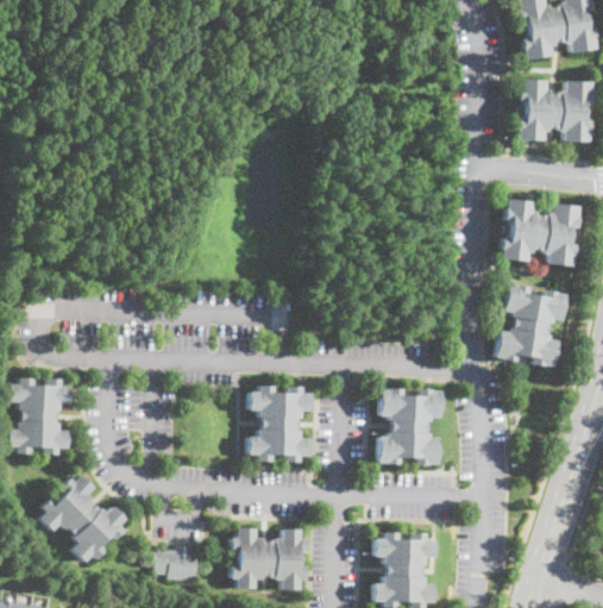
[(592,0),(595,11),(588,12),(590,26),(597,26),(598,41),(597,41),(598,49),(526,60),(522,37),(529,37),(528,31),(523,32),(522,25),(528,24),(527,20),(520,22),(517,0),(544,0),(545,5),(550,4),(550,7),(561,5),(560,2),(565,2),(564,0),(592,0)]
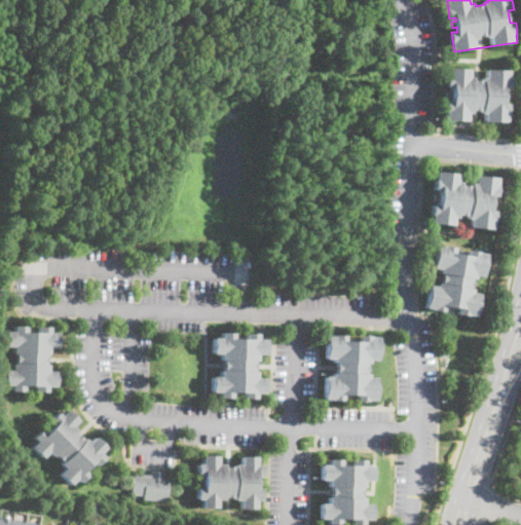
[(484,80),(485,80),(485,78),(489,78),(490,69),(513,70),(513,78),(514,78),(514,89),(509,89),(508,103),(514,103),(513,114),(512,114),(512,123),(488,122),(488,115),(485,115),(485,111),(475,111),(475,113),(471,113),(471,122),(448,121),(447,102),(453,102),(454,87),(449,87),(449,69),(472,69),(472,77),(476,77),(476,80),(484,80)]
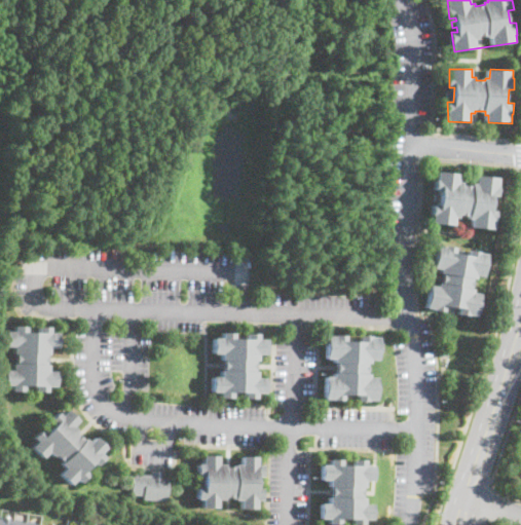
[(462,175),(461,183),(464,183),(464,185),(475,186),(475,184),(479,184),(480,177),(503,179),(501,186),(504,186),(503,197),(498,197),(496,212),(500,212),(499,223),(497,223),(497,230),(475,228),(476,220),(472,219),(472,216),(462,215),(462,219),(458,219),(457,225),(435,223),(435,217),(434,217),(435,205),(442,205),(444,192),(437,191),(438,181),(440,181),(440,173),(462,175)]
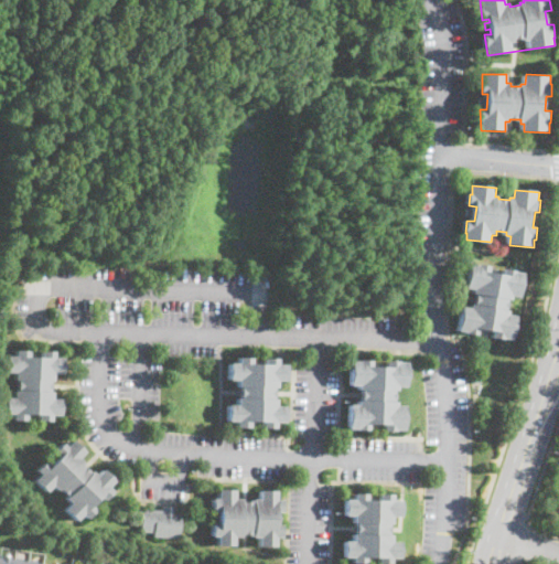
[(481,264),(492,266),(492,268),(506,272),(506,268),(518,270),(518,272),(528,274),(524,297),(516,296),(515,300),(512,299),(509,310),(512,310),(512,316),(520,317),(516,341),(496,338),(497,333),(481,330),(481,334),(461,331),(465,308),(473,309),(474,305),(477,305),(480,295),(475,294),(476,290),(469,288),(473,265),(481,266),(481,264)]
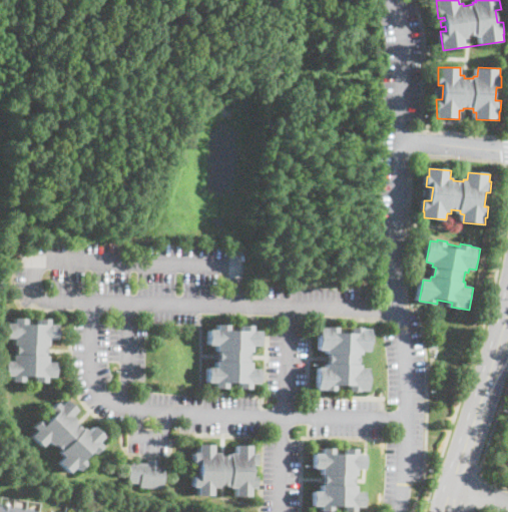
[(28,323),(28,324),(39,325),(39,319),(51,320),(51,325),(59,325),(59,340),(51,339),(51,347),(48,347),(48,356),(50,356),(50,362),(59,362),(58,378),(50,377),(49,382),(38,382),(38,376),(35,376),(35,381),(28,381),(29,377),(27,376),(27,382),(15,382),(15,377),(7,376),(8,362),(16,362),(16,355),(18,355),(18,345),(16,345),(16,339),(8,339),(8,324),(16,324),(16,318),(28,319),(28,323)]
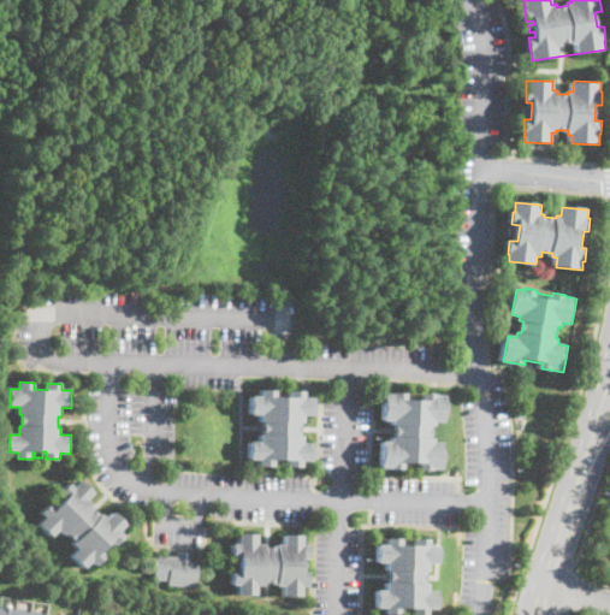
[(279,389),(279,397),(292,397),(292,391),(307,391),(307,397),(315,397),(315,417),(307,415),(307,423),(303,423),(303,435),(306,436),(306,443),(315,443),(314,461),(305,461),(305,468),(290,467),(291,460),(286,460),(286,467),(280,467),(280,460),(277,460),(277,467),(264,467),(264,460),(254,460),(254,442),(264,442),(264,435),(266,435),(266,423),(265,423),(265,414),(255,414),(255,396),(265,396),(265,389),(279,389)]
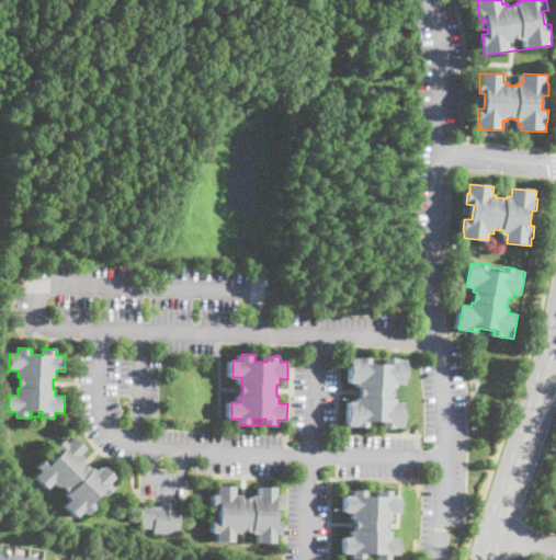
[(371,358),(371,364),(385,365),(385,358),(397,358),(397,360),(407,360),(406,385),(397,384),(397,387),(394,387),(394,398),(396,398),(396,402),(406,403),(405,429),(385,427),(385,421),(378,420),(378,427),(372,427),(372,421),(369,420),(369,427),(349,426),(350,401),(358,402),(358,398),(362,398),(362,387),(358,387),(359,384),(349,383),(350,358),(359,358),(359,357),(371,358)]
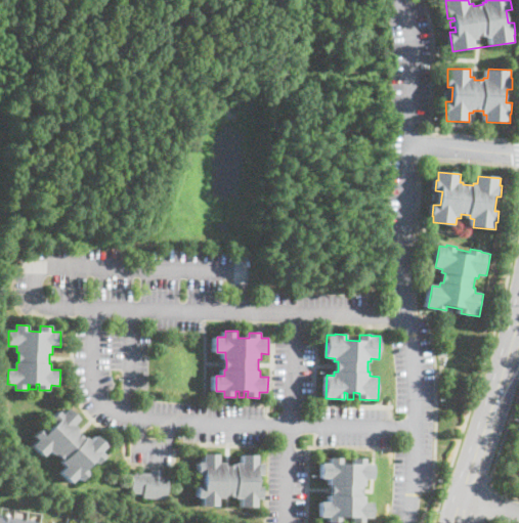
[(443,356),(442,349),(450,348),(451,355),(443,356)]
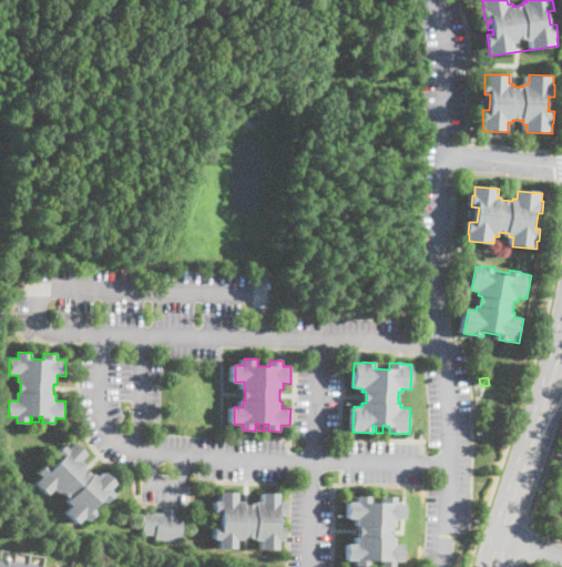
[(77,443),(89,454),(82,461),(88,466),(87,467),(94,474),(95,473),(101,478),(106,472),(119,483),(112,489),(118,495),(108,505),(102,499),(100,502),(104,505),(101,508),(98,505),(94,507),(100,513),(91,522),(87,517),(80,525),(68,513),(74,506),(69,502),(71,499),(63,492),(62,494),(55,488),(50,495),(38,484),(44,477),(40,473),(49,464),(53,468),(55,466),(53,464),(58,458),(60,461),(62,459),(58,454),(65,445),(71,449),(77,443)]
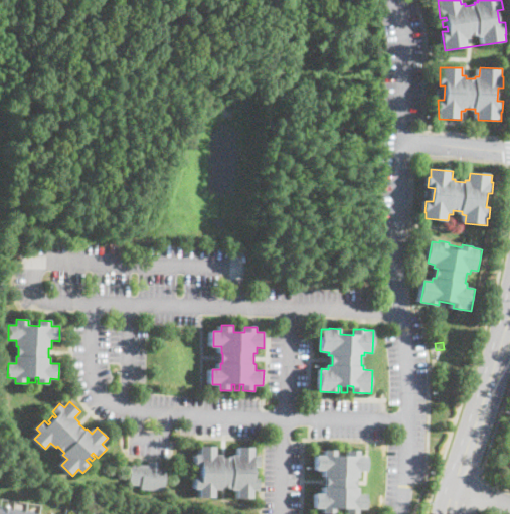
[(217,447),(217,455),(224,455),(224,458),(233,458),(233,455),(240,455),(240,448),(256,448),(256,456),(261,456),(261,468),(256,467),(256,478),(261,478),(261,490),(255,490),(255,499),(239,498),(239,490),(233,490),(233,487),(224,487),(224,489),(216,489),(216,498),(201,498),(201,489),(196,489),(197,478),(203,478),(203,467),(197,466),(197,454),(203,454),(203,446),(217,447)]
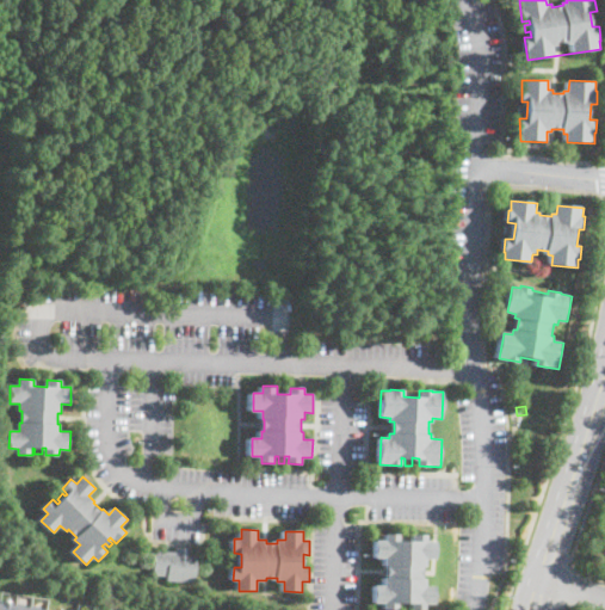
[(401,534),(401,541),(414,541),(414,535),(428,535),(428,541),(439,541),(438,556),(438,559),(427,559),(427,567),(425,567),(425,578),(427,578),(427,585),(438,586),(437,604),(426,603),(426,609),(413,609),(413,603),(409,603),(409,608),(402,608),(402,603),(400,603),(400,609),(387,609),(387,603),(376,603),(377,585),(387,585),(387,578),(389,578),(389,566),(387,566),(387,559),(377,558),(378,540),(387,541),(387,534),(401,534)]
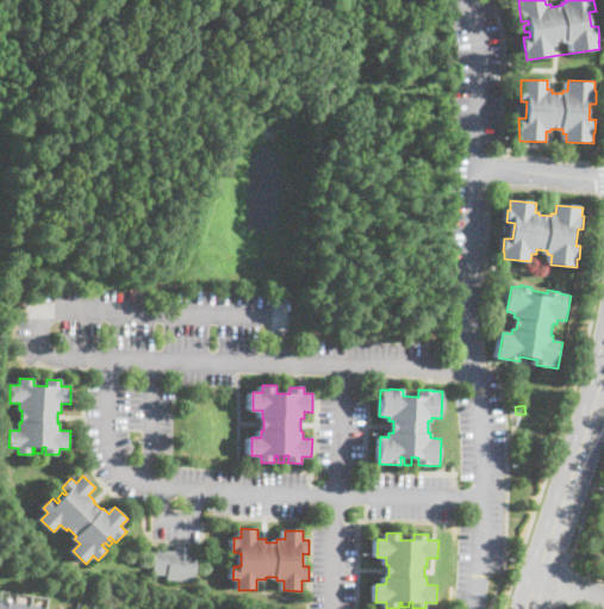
[(194,547),(193,552),(201,552),(198,583),(172,580),(172,576),(156,575),(159,550),(180,551),(181,547),(194,547)]
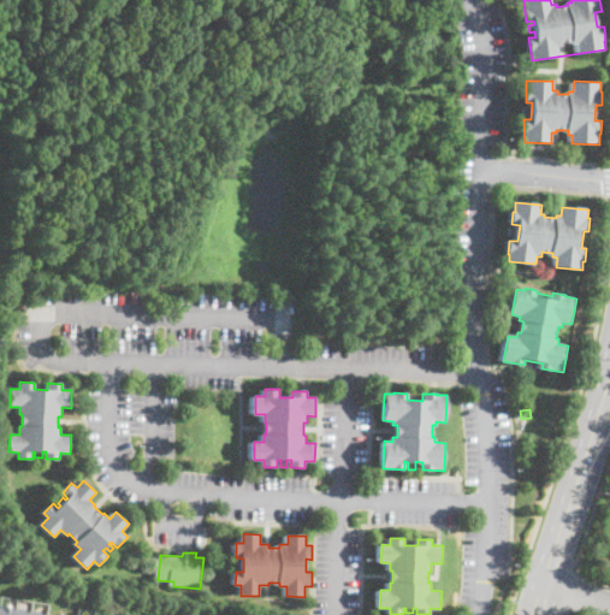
[(16,607),(16,609),(21,610),(21,607),(30,609),(30,611),(36,611),(36,609),(37,609),(46,610),(46,614),(0,614),(0,605),(4,607),(4,604),(16,607)]
